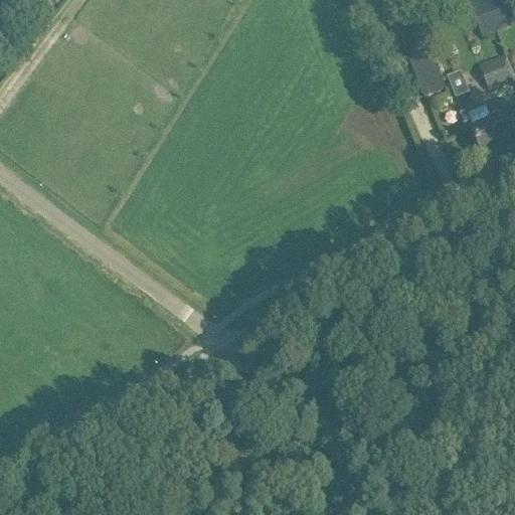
[(502,19),(510,17),(503,0),(490,0),(486,2),(491,14),(477,19),(484,38),(506,29),(502,19)]
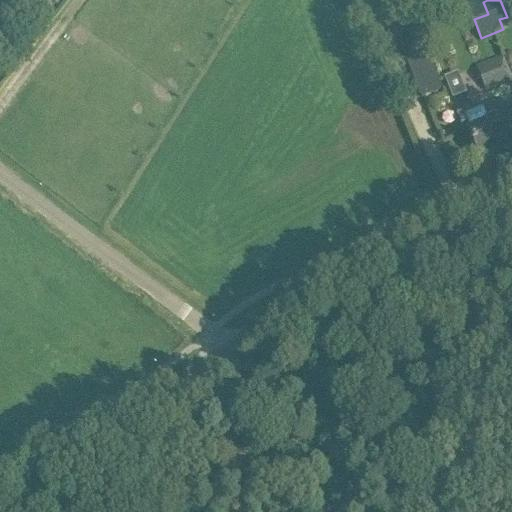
[(408,61),(423,96),(441,88),(426,53),(408,61)]
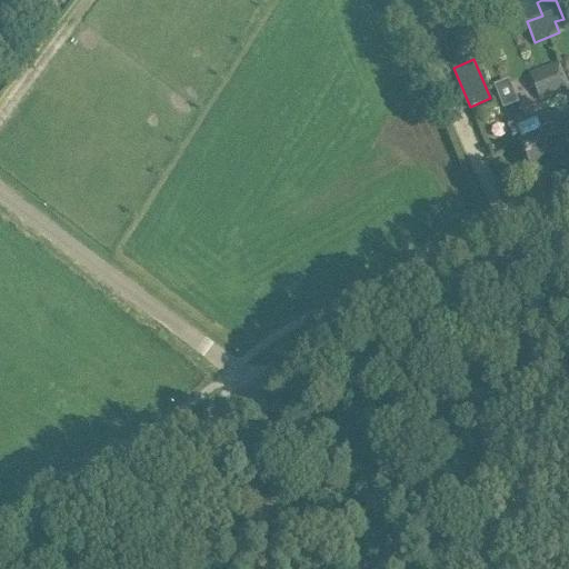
[(530,73),(541,100),(568,89),(558,62),(530,73)]
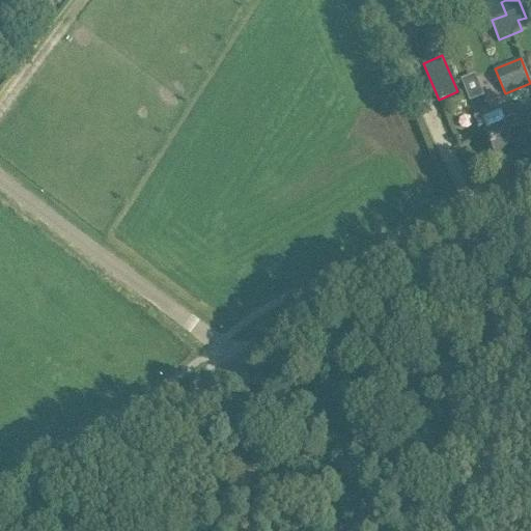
[(462,79),(470,101),(483,95),(475,74),(462,79)]
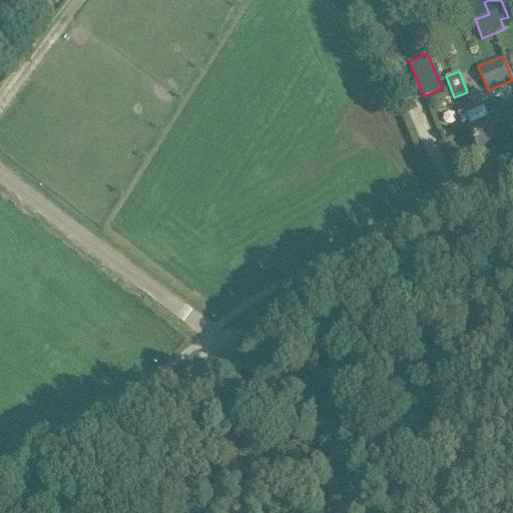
[(460,114),(462,120),(461,120),(463,125),(464,124),(466,130),(470,129),(481,157),(512,143),(512,103),(511,99),(510,97),(488,106),(490,111),(486,112),(483,105),(460,114)]
